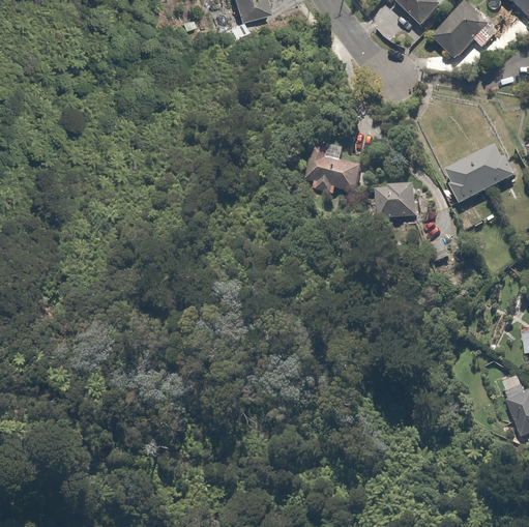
[(234,0),(241,19),(268,10),(265,0),(234,0)]
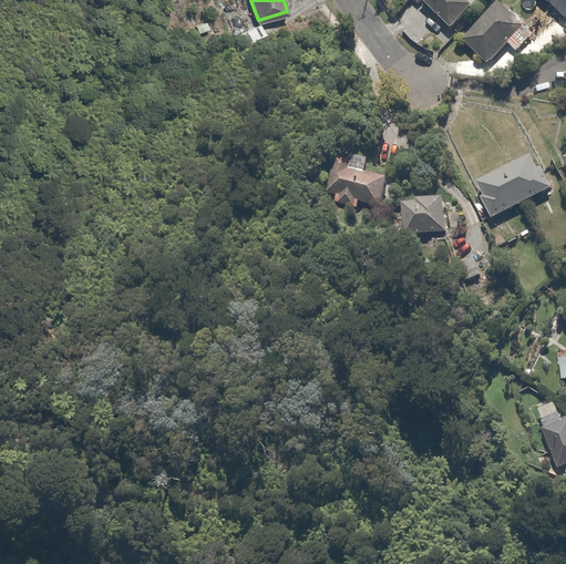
[(421,0),(450,26),(473,0),(421,0)]
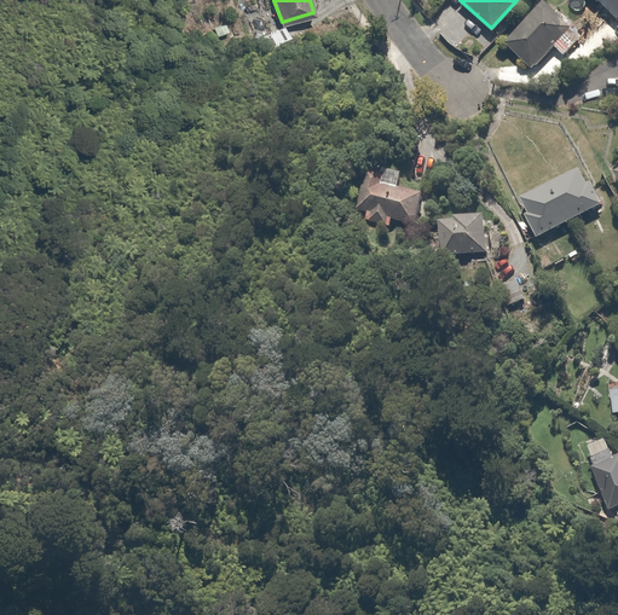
[(526,69),(553,44),(566,57),(579,44),(566,29),(572,24),(548,0),(546,0),(501,44),(526,69)]
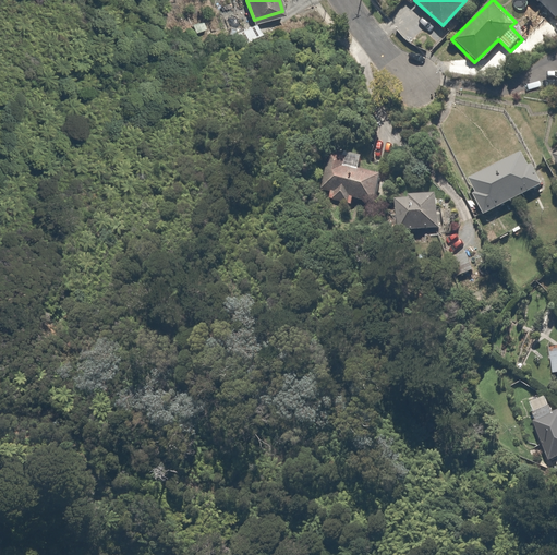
[(263,33),(256,21),(235,33),(243,45),(263,33)]
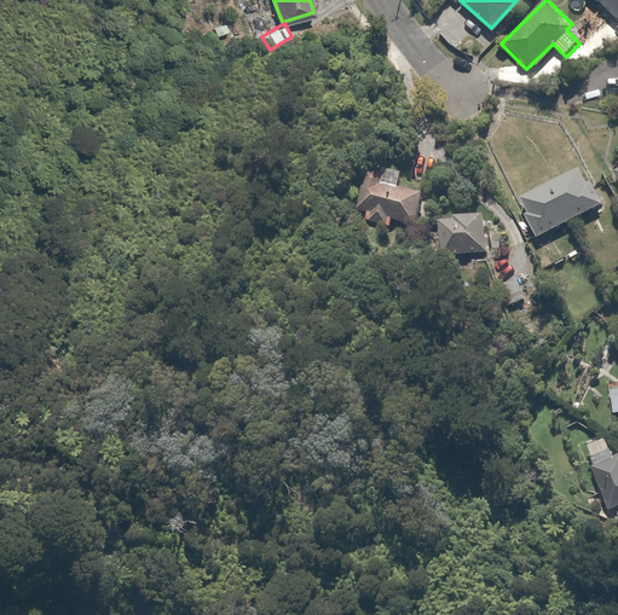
[(387,175),(364,166),(357,186),(363,189),(357,206),(367,209),(364,215),(388,225),(392,214),(411,221),(422,195),(385,181),(387,175)]
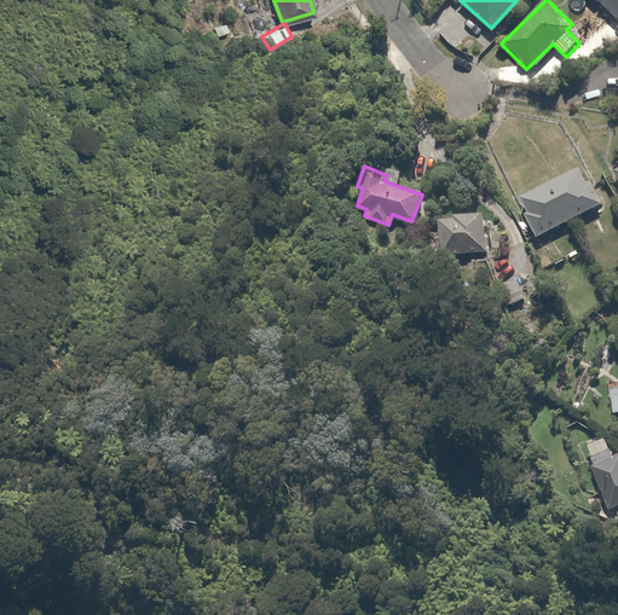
[(583,169),(520,202),(538,236),(600,204),(583,169)]
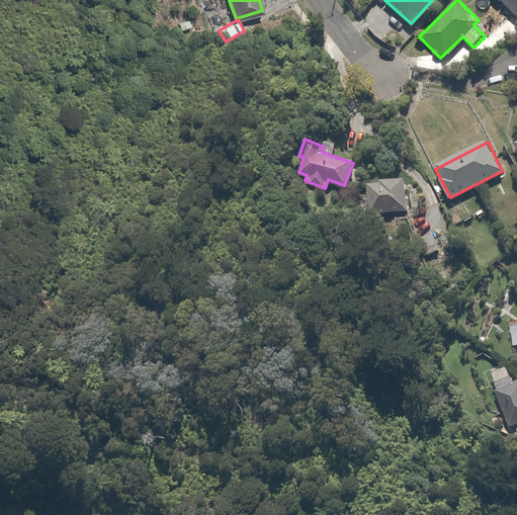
[(410,184),(367,185),(367,212),(411,211),(410,184)]
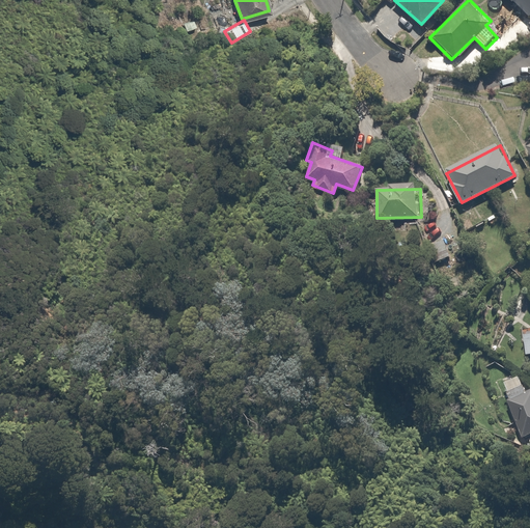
[(519,376),(502,382),(524,436),(529,433),(529,388),(524,391),(519,376)]
